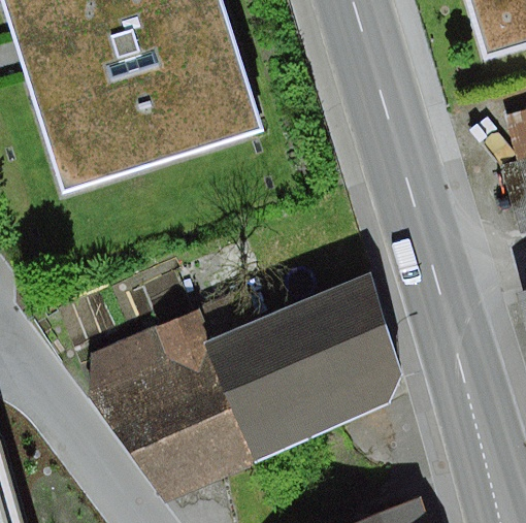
[(0,0),(0,1),(10,31),(17,51),(23,71),(61,191),(263,127),(223,0),(0,0)]
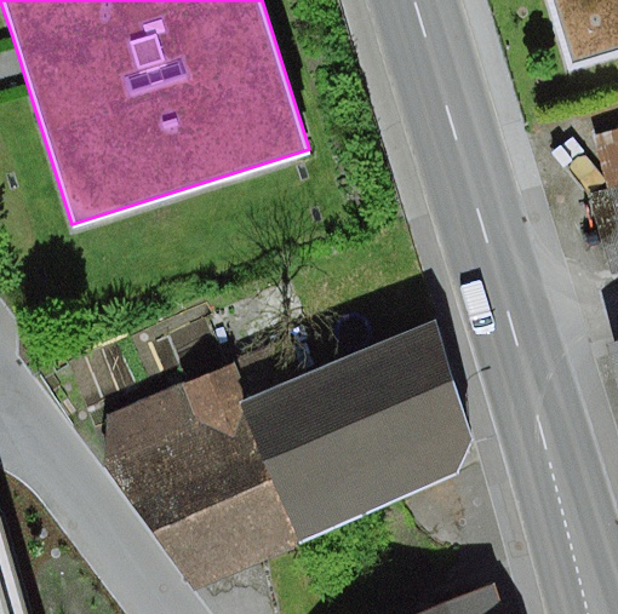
[(553,0),(573,66),(617,51),(617,0),(553,0)]
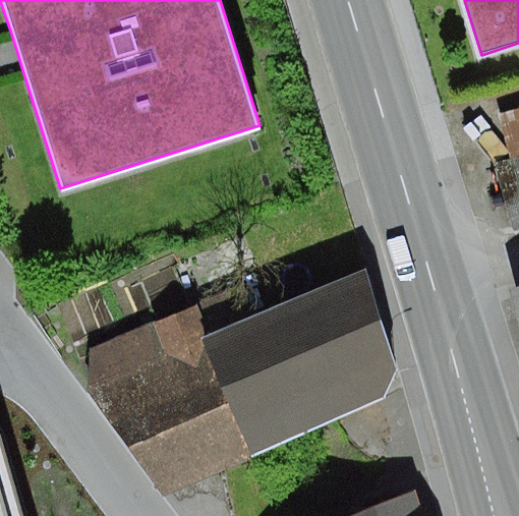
[(518,102),(495,109),(508,157),(494,161),(511,221),(518,218),(518,102)]
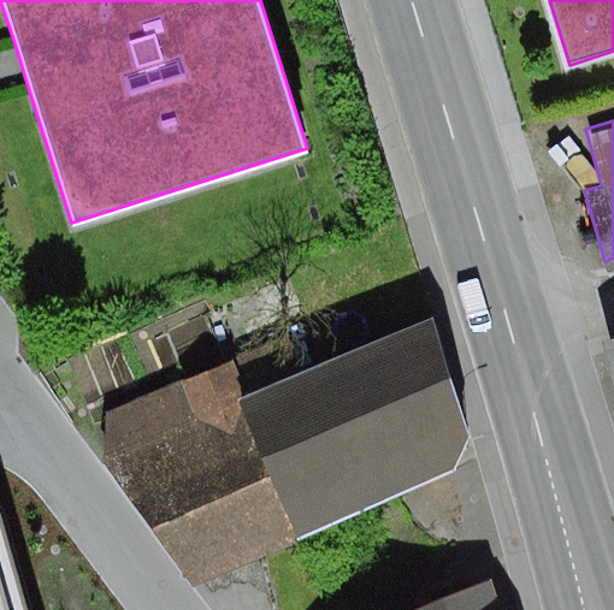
[(254,343),(104,412),(182,580),(477,445),(420,321),(273,388),(254,343)]
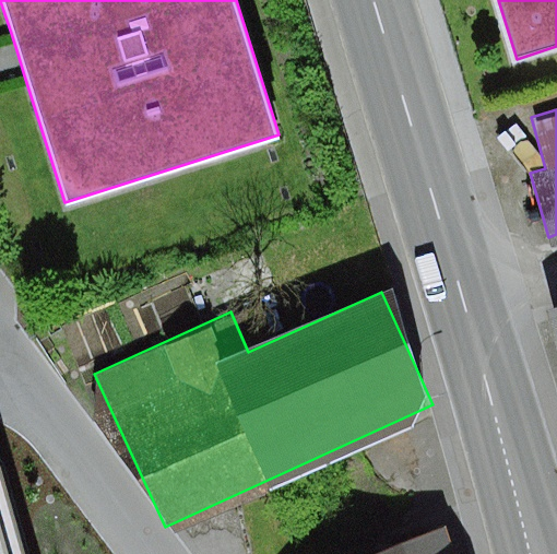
[(0,553),(22,553),(0,481),(0,553)]
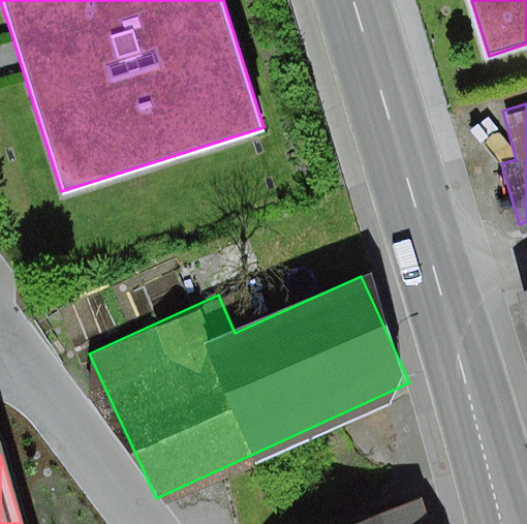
[(426,523),(416,499),(357,523),(426,523)]
